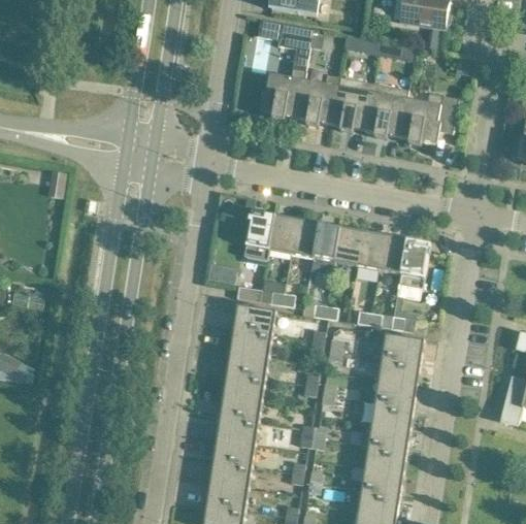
[(271,0),(270,8),(315,15),(317,0),(271,0)]
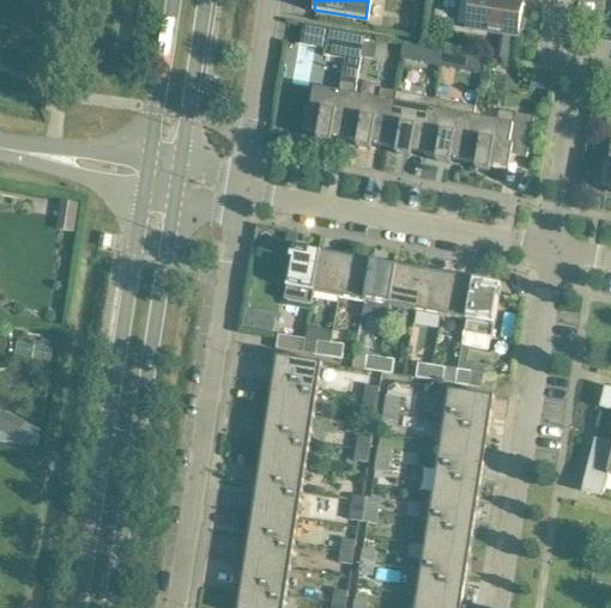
[(467,0),(464,25),(516,34),(516,30),(521,26),(522,17),(519,12),(521,0),(467,0)]
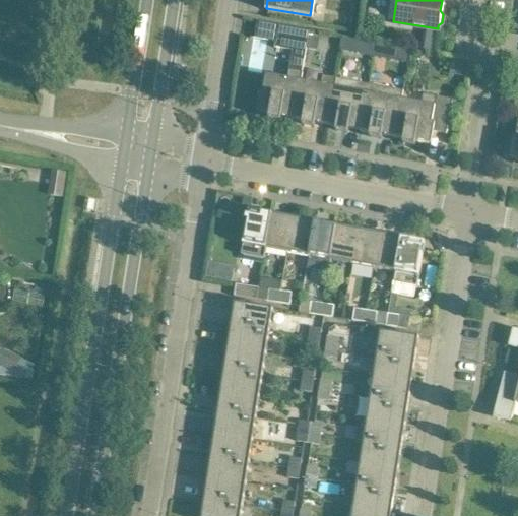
[(292,116),(300,69),(308,27),(275,22),(272,44),(290,48),(285,76),(264,72),(261,89),(259,88),(255,109),(267,112),(266,116),(278,119),(279,114),(292,116)]
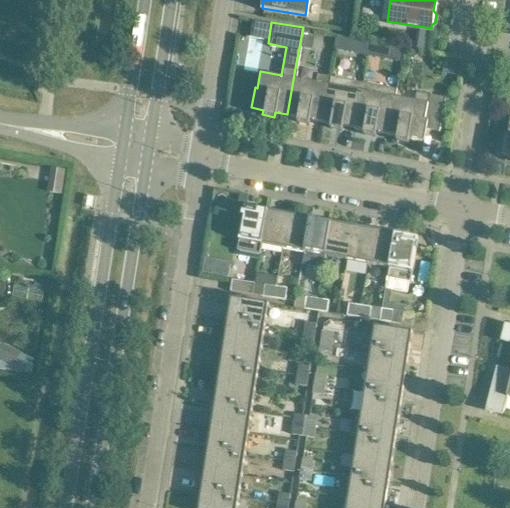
[(303,35),(301,46),(310,48),(312,36),(303,35)]
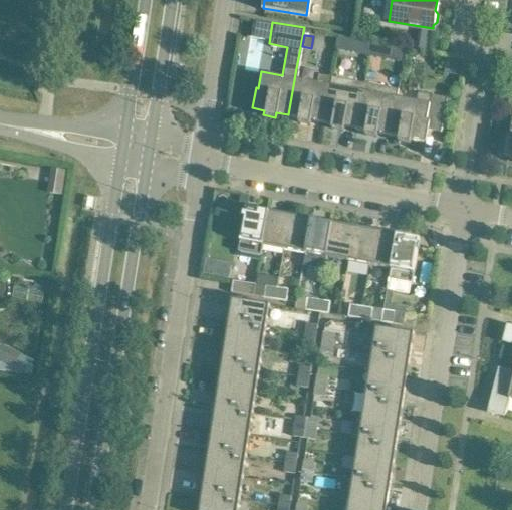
[(371,40),(369,53),(378,55),(380,42),(371,40)]
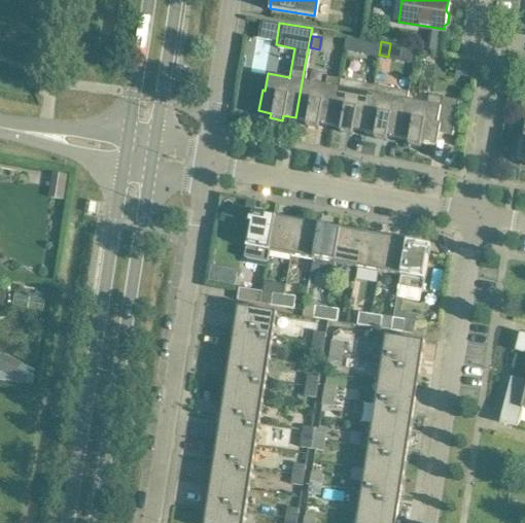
[(329,124),(338,76),(325,74),(323,83),(303,79),(305,70),(304,70),(295,117),(305,119),(304,124),(317,127),(317,121),(329,124)]
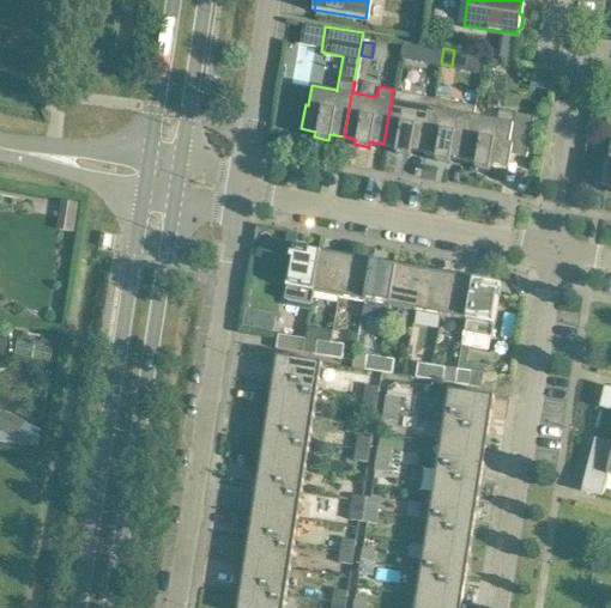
[(423,151),(434,96),(410,92),(410,89),(399,86),(399,90),(393,89),(383,144),(394,146),(394,151),(409,154),(409,149),(423,151)]
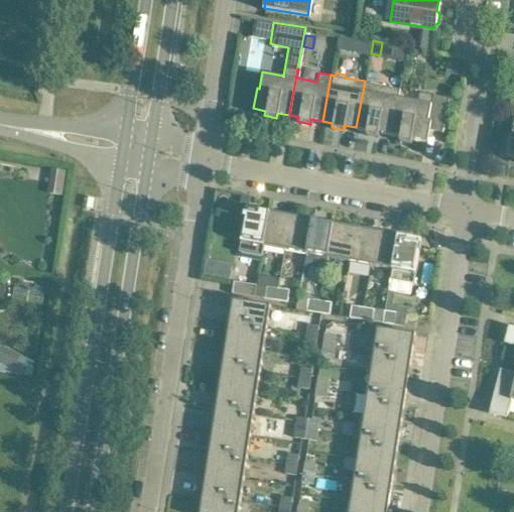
[(389,133),(398,87),(365,81),(356,127),(366,129),(365,134),(377,136),(377,131),(389,133)]
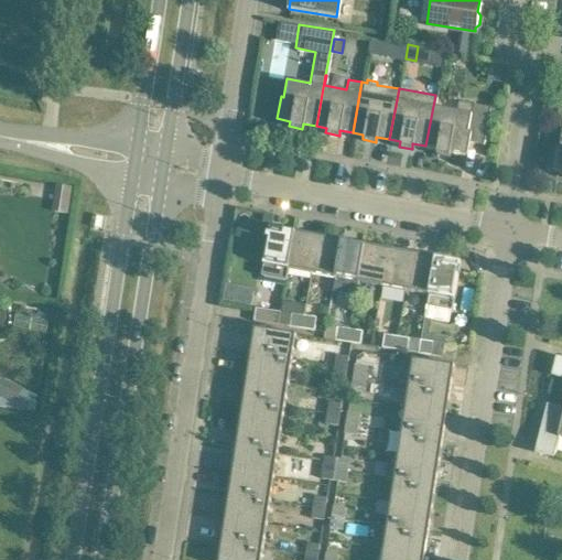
[(435,95),(425,146),(436,148),(435,153),(449,155),(449,150),(463,152),(465,139),(483,142),(489,105),(457,99),(455,109),(434,105),(435,95)]
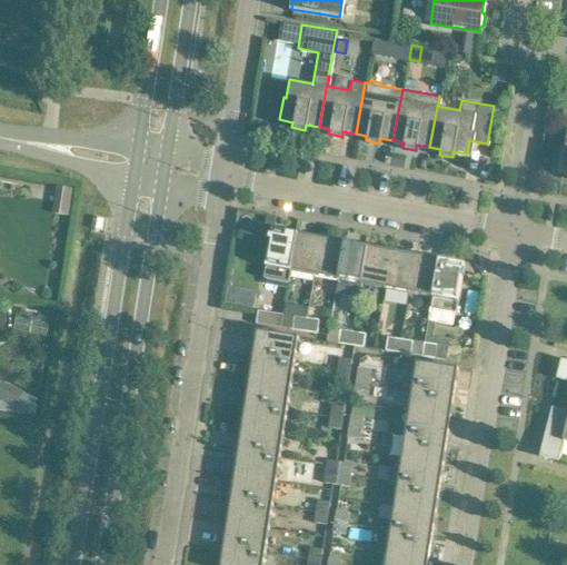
[(566,129),(566,130),(563,148),(558,147),(554,170),(566,171),(566,129)]
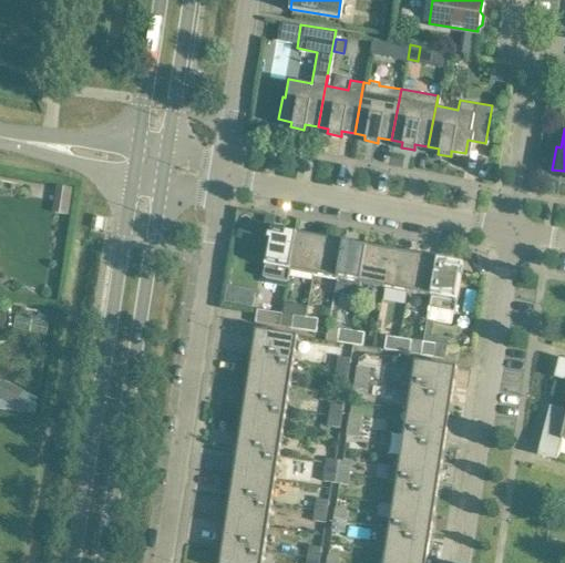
[(545,176),(543,186),(553,187),(555,178),(545,176)]
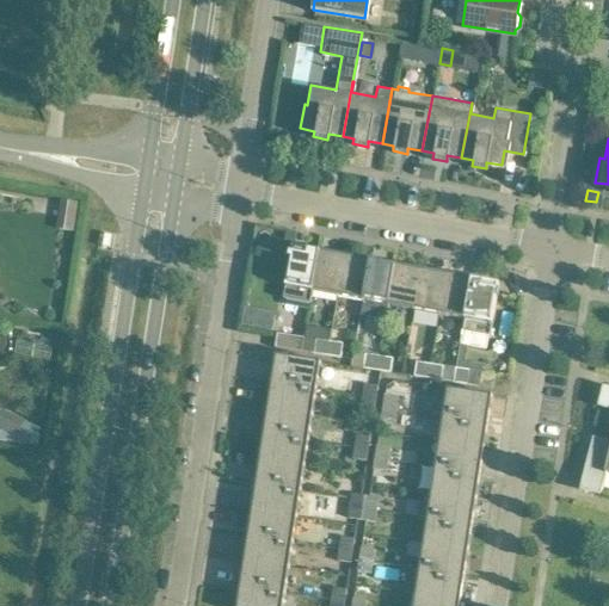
[(308,301),(311,289),(318,248),(290,243),(281,296),(308,301)]
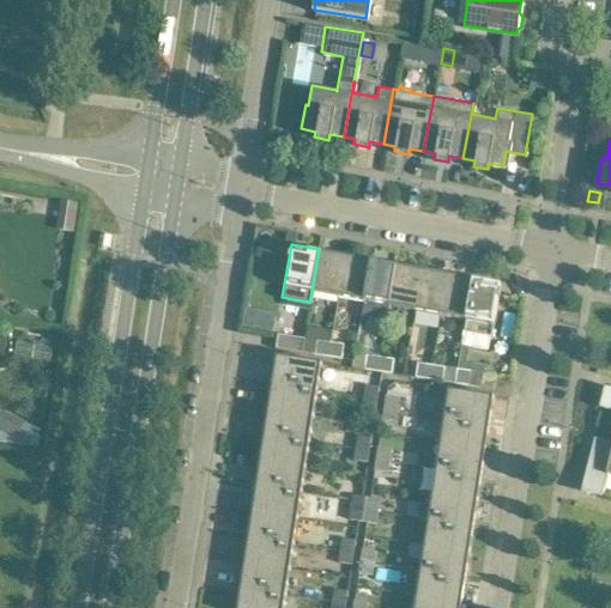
[(337,295),(344,254),(319,249),(312,290),(337,295)]
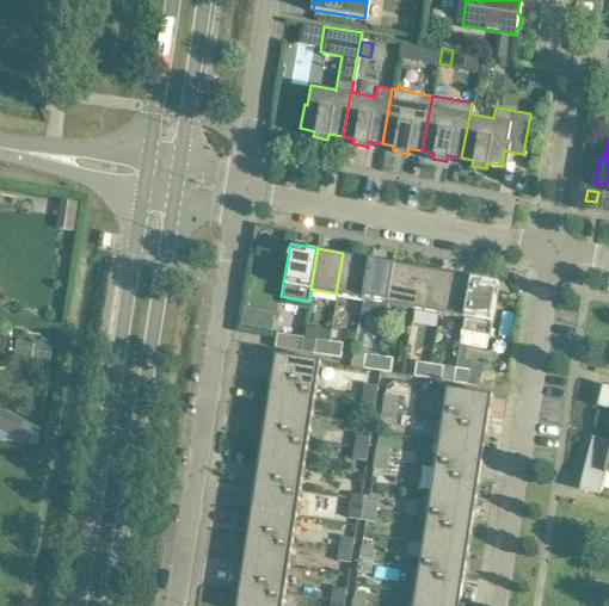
[(361,298),(368,258),(343,253),(336,294),(361,298)]
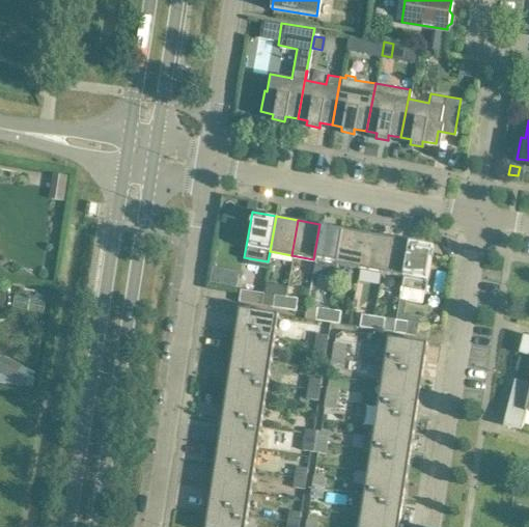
[(335,262),(342,228),(319,224),(313,259),(311,270),(334,273),(335,262)]
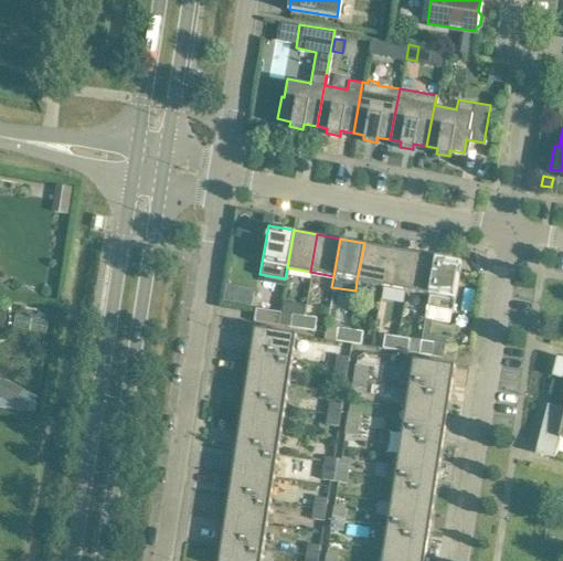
[(381,284),(388,247),(364,243),(357,279),(381,284)]
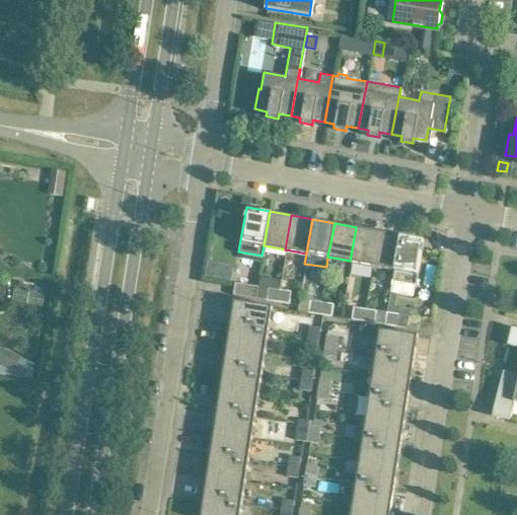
[(371,265),(377,230),(356,227),(350,261),(371,265)]
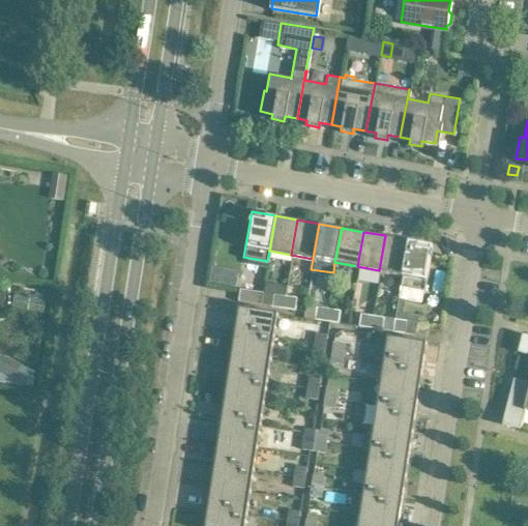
[(401,274),(407,239),(385,235),(379,270),(401,274)]
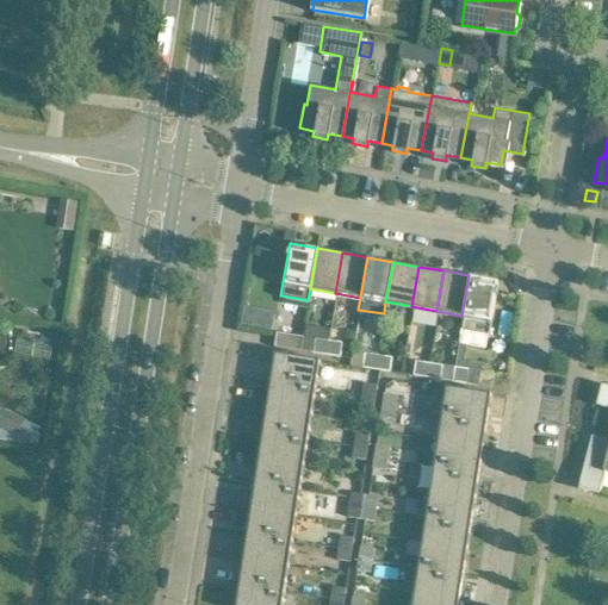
[(469,275),(461,316),(459,328),(486,332),(496,280),(469,275)]
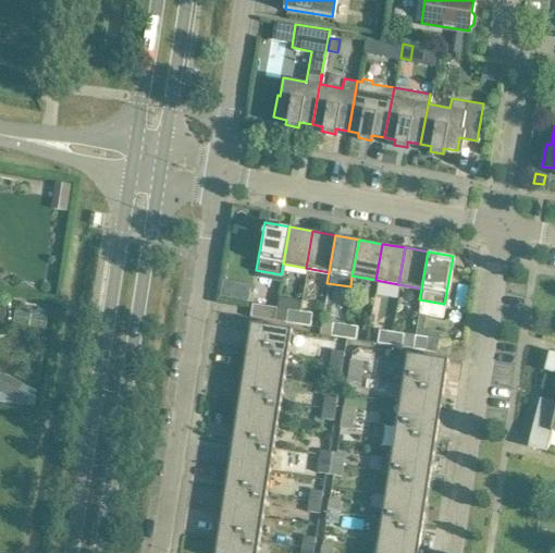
[(248,315),(273,318),(275,305),(250,302),(248,315)]
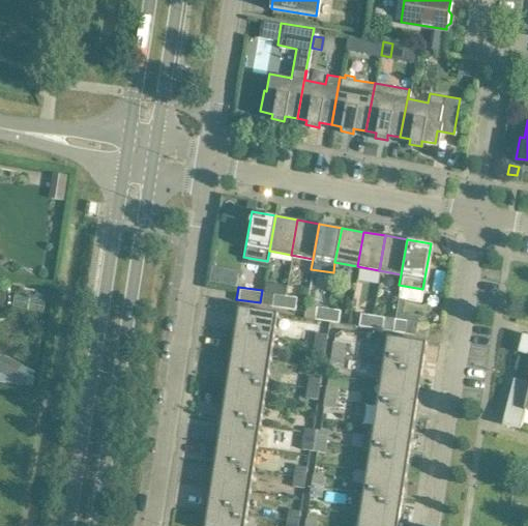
[(282,307),(284,294),(272,292),(270,304),(282,307)]
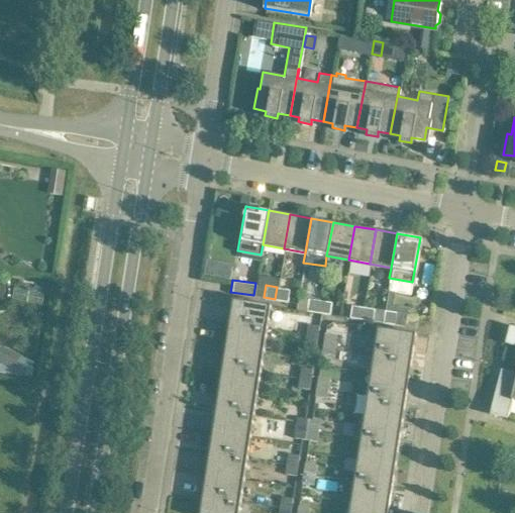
[(288,288),(277,287),(275,299),(286,300),(288,288)]
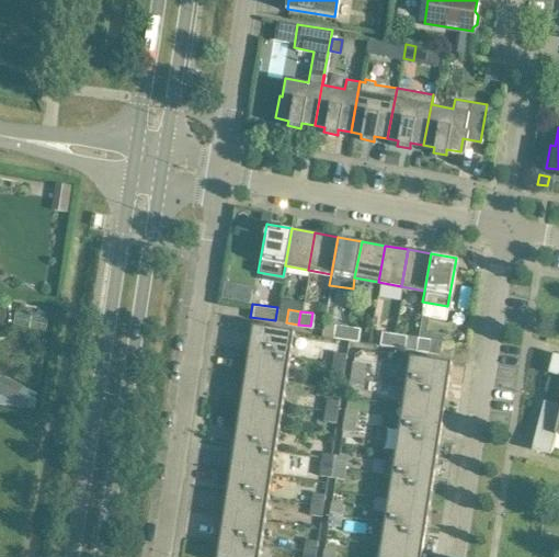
[(345,325),(333,322),(322,321),(320,334),(344,338),(345,325)]
